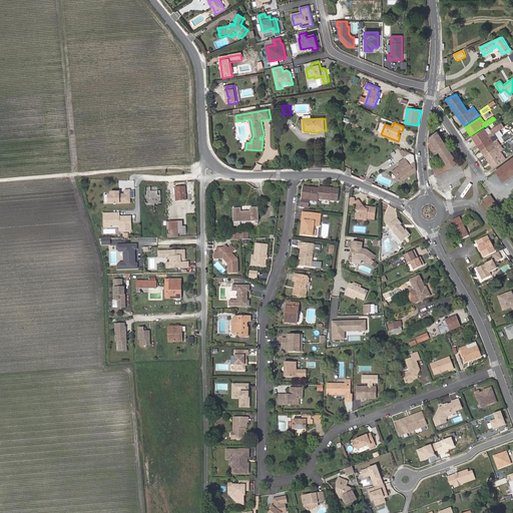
[(490,135),(491,136),(495,133),(501,129),(499,126),(491,132),(492,134),(490,135)]
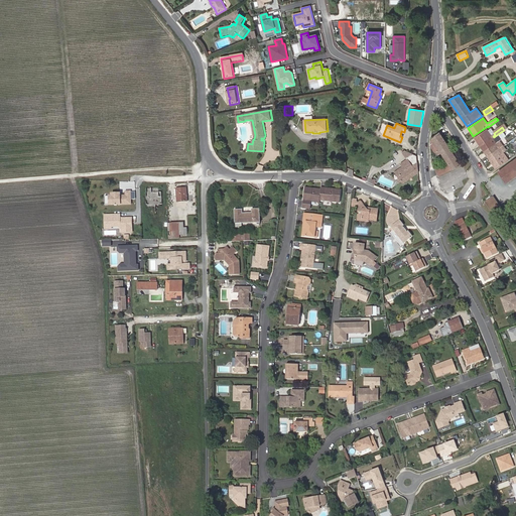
[(475,138),(481,147),(494,137),(493,136),(488,129),(475,138)]
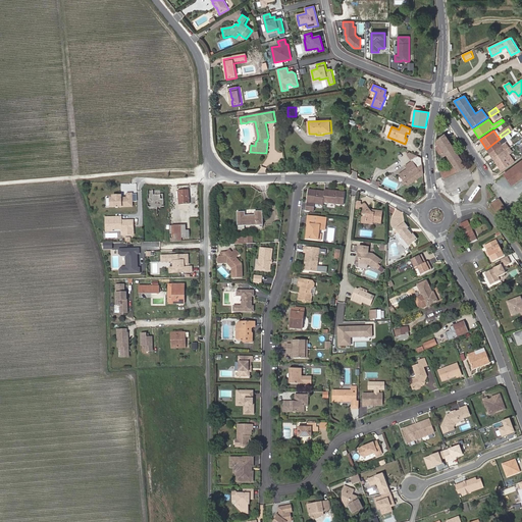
[(466,167),(466,166),(446,135),(437,140),(435,149),(442,158),(447,155),(453,165),(440,170),(444,178),(466,167)]
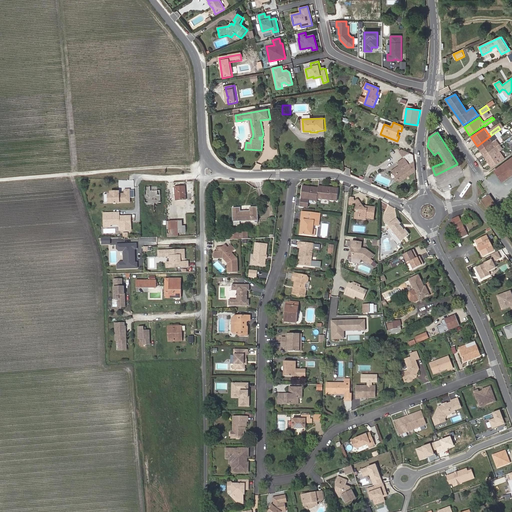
[(498,138),(494,133),(490,136),(477,146),(480,151),(495,140),(498,138)]
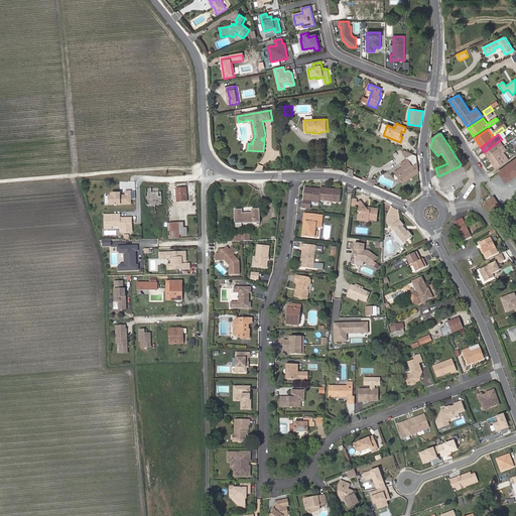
[(500,148),(503,146),(499,141),(484,152),(487,157),(500,148)]
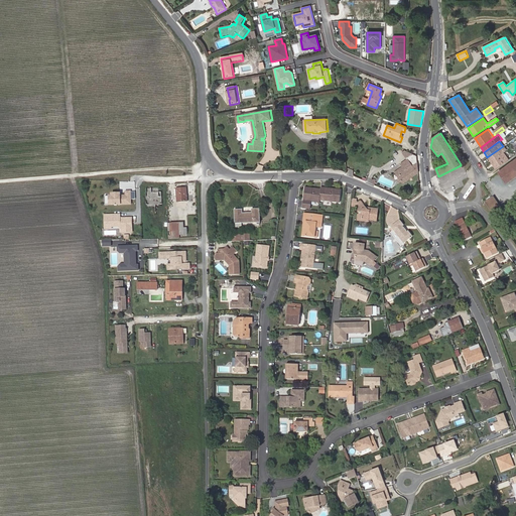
[(500,148),(487,157),(496,169),(508,160),(504,154),(500,148)]
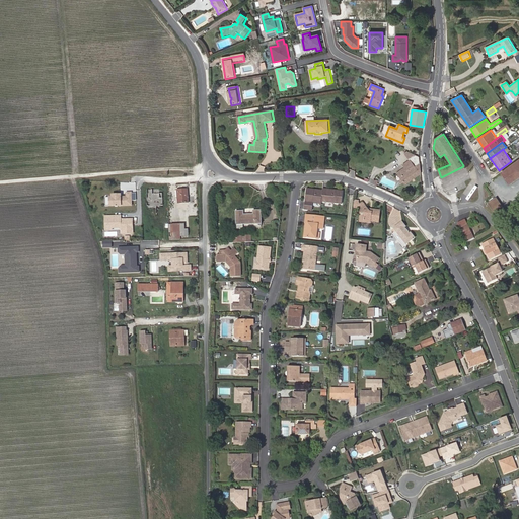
[(420,162),(419,157),(408,152),(404,154),(410,160),(402,165),(404,168),(397,173),(405,184),(421,173),(420,162)]
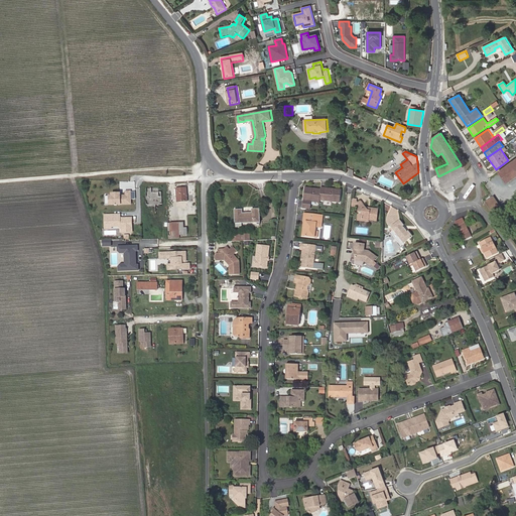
[(515,176),(515,159),(498,172),(506,183),(515,176)]
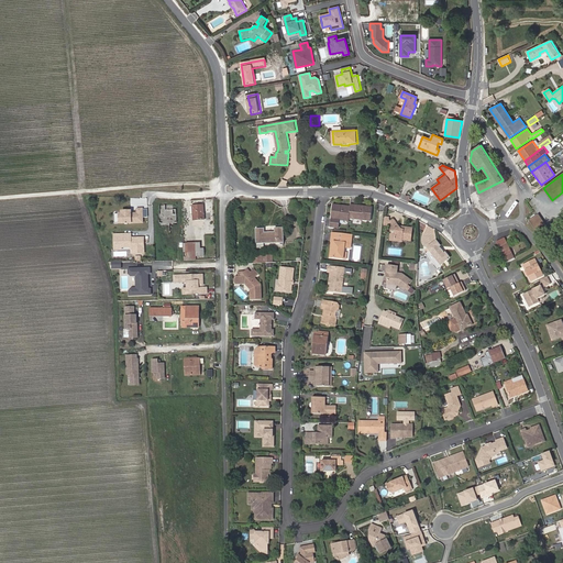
[(173,205),(161,205),(161,222),(177,222),(177,209),(173,209),(173,205)]
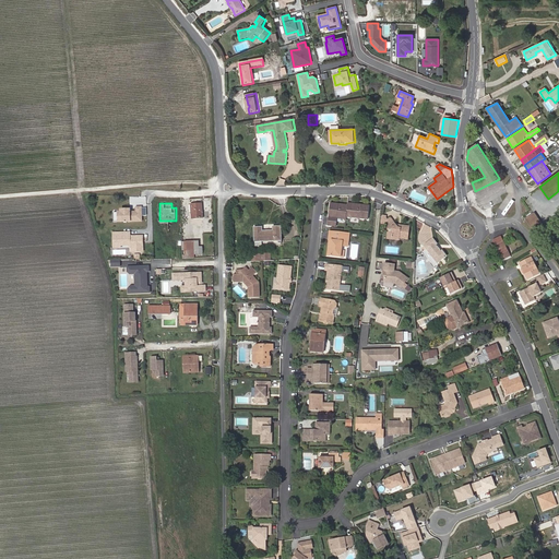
[(203,218),(202,204),(191,204),(192,219),(203,218)]
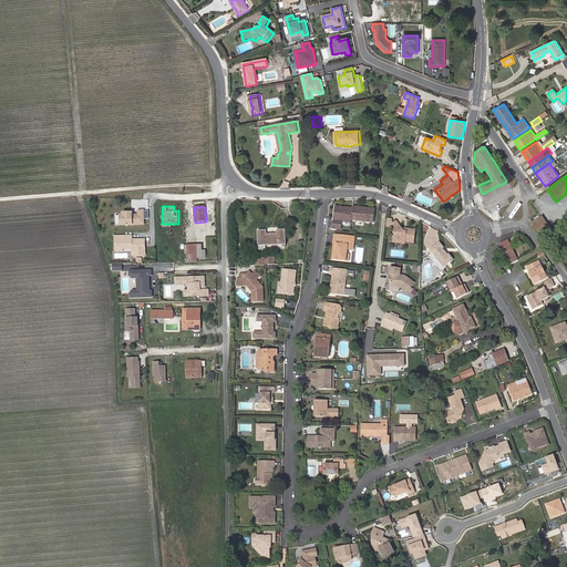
[(373,208),(363,208),(363,210),(356,210),(357,208),(351,208),(351,209),(351,213),(350,223),(373,224),(373,208)]
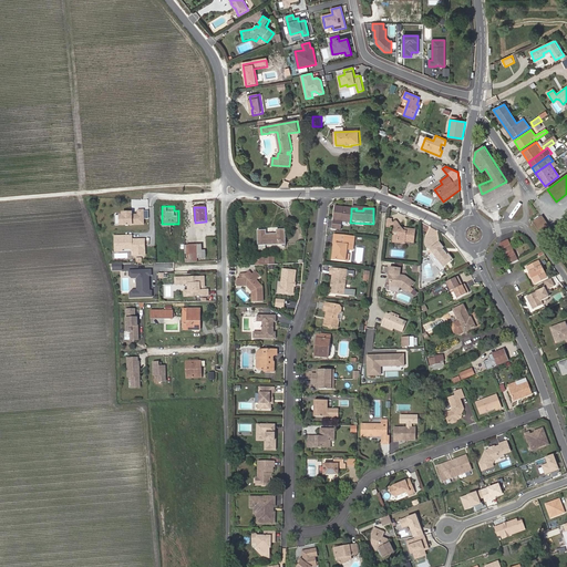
[(350,224),(350,223),(351,213),(343,213),(344,209),(332,209),(332,233),(341,233),(342,228),(342,224),(350,224)]
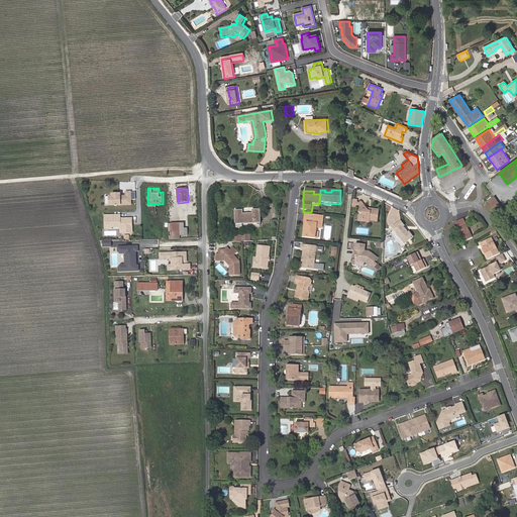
[(120,196),(114,196),(114,205),(131,205),(130,192),(126,192),(126,196),(122,196),(122,197),(120,197),(120,196)]
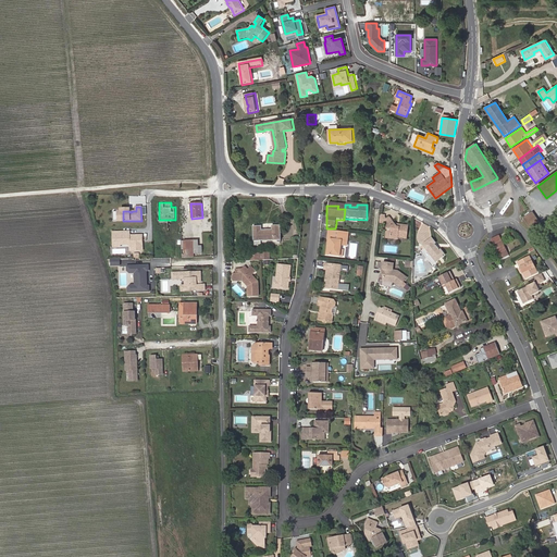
[(524,220),(535,234),(535,233),(540,238),(544,234),(541,230),(543,227),(533,213),(524,220)]
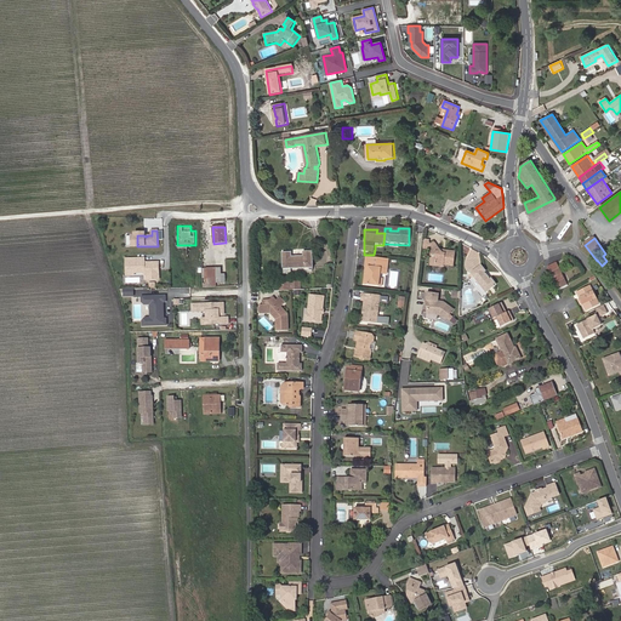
[(429,252),(429,261),(434,262),(433,266),(442,268),(443,265),(453,266),(454,251),(445,250),(444,254),(442,252),(438,250),(432,243),(427,246),(427,250),(429,252)]
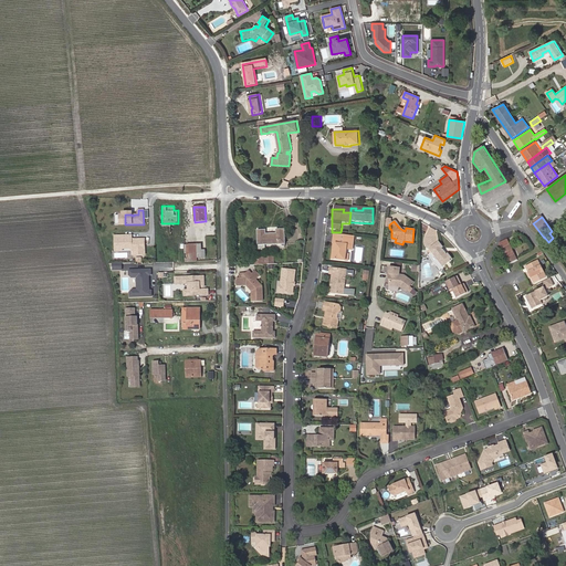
[(258,245),(285,244),(285,230),(276,230),(276,234),(265,234),(265,230),(258,231),(258,245)]
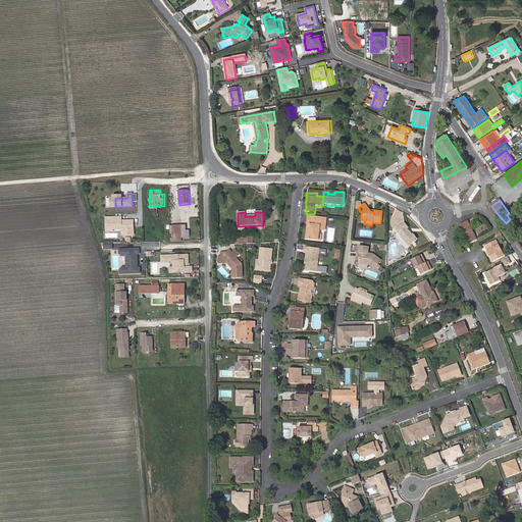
[(106,217),(106,221),(108,223),(113,223),(115,225),(121,225),(123,227),(123,230),(134,230),(134,220),(126,220),(126,222),(121,222),(121,217),(106,217)]
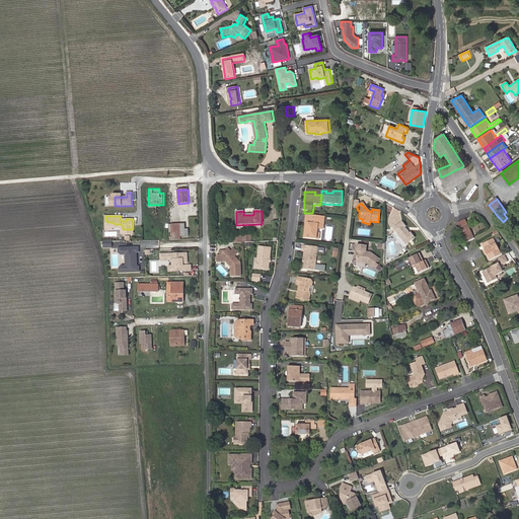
[(306,227),(307,227),(309,227),(309,232),(307,232),(306,241),(318,241),(318,237),(319,237),(319,232),(325,232),(325,219),(306,219),(306,227)]
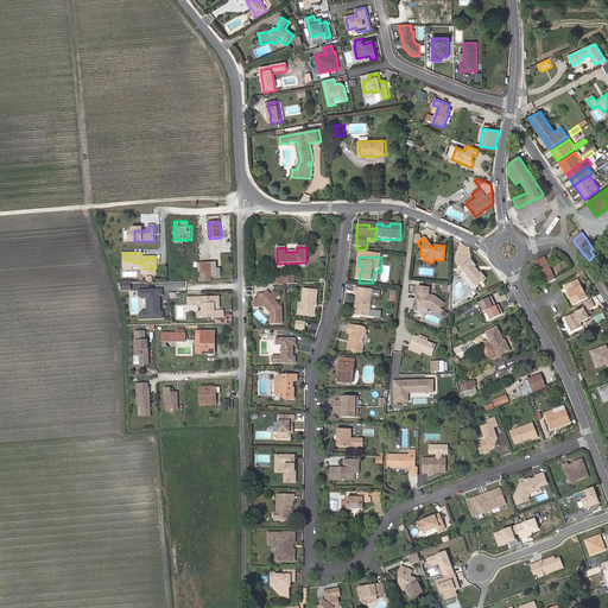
[(594,267),(605,261),(601,257),(591,263),(594,267)]
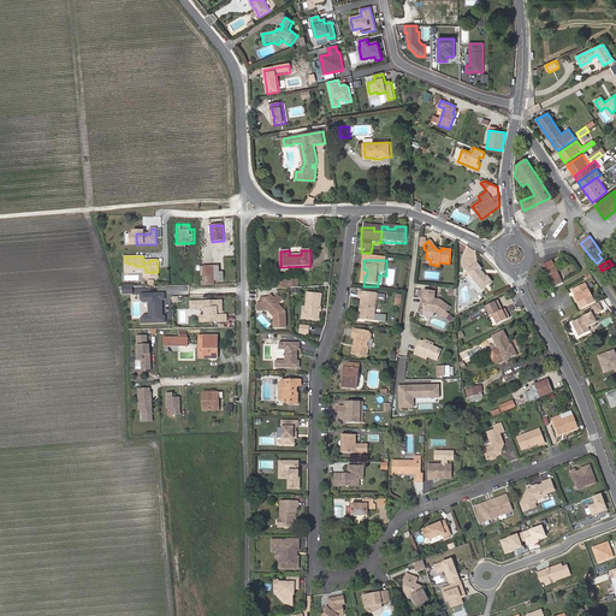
[(554,286),(562,282),(552,261),(546,264),(543,265),(552,285),(554,286)]
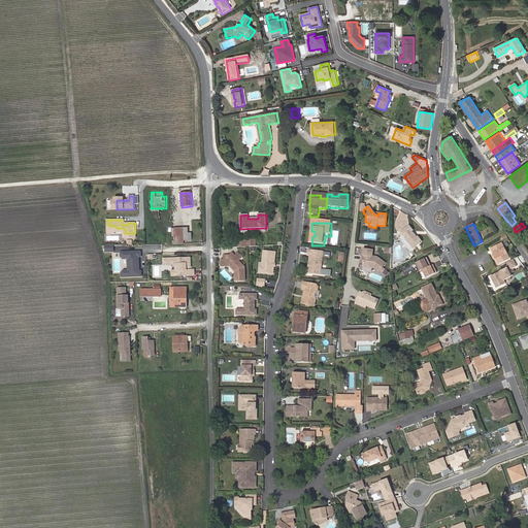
[(414,231),(409,226),(408,225),(399,232),(402,236),(406,241),(414,250),(422,242),(418,236),(417,237),(416,235),(415,236),(413,235),(414,234),(413,232),(414,231)]
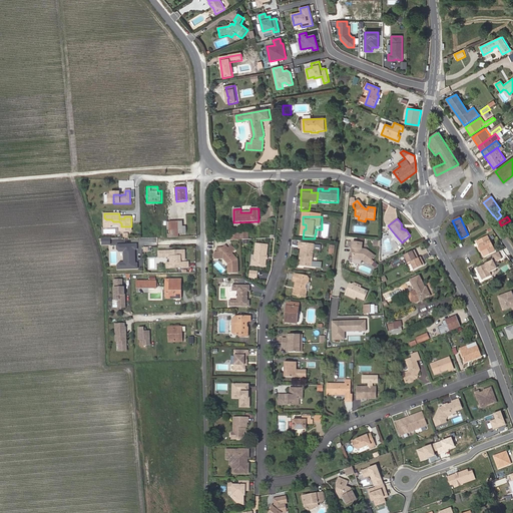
[(184,220),(170,221),(171,233),(174,233),(187,232),(187,225),(184,226),(184,220)]
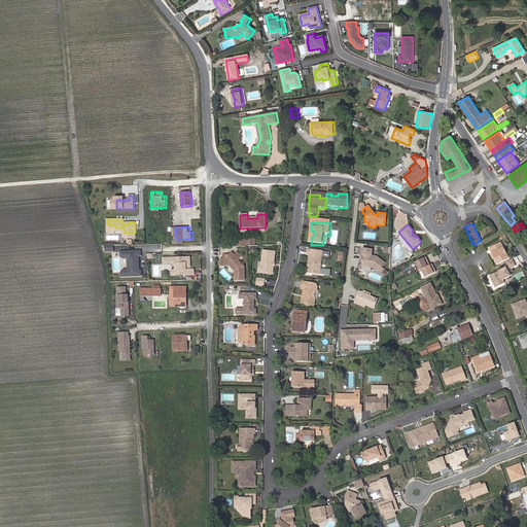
[(413,249),(406,241),(401,236),(398,238),(405,246),(409,251),(413,249)]
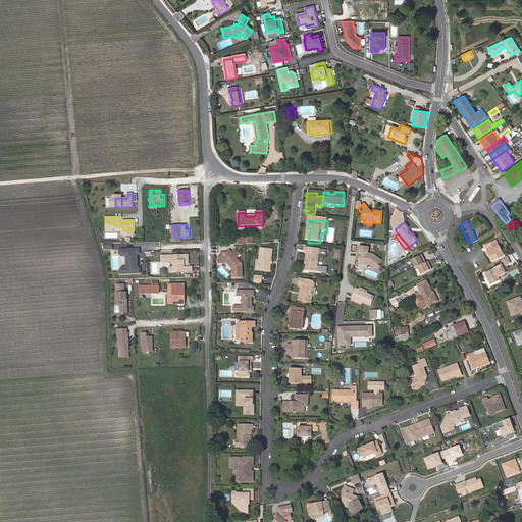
[(504,256),(496,241),(485,246),(488,252),(489,255),(492,261),(504,256)]
